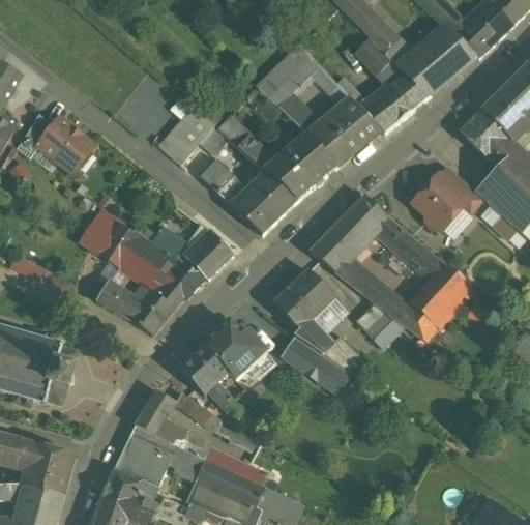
[(337,7),(329,0),(318,0),(316,2),(329,16),(337,7)]
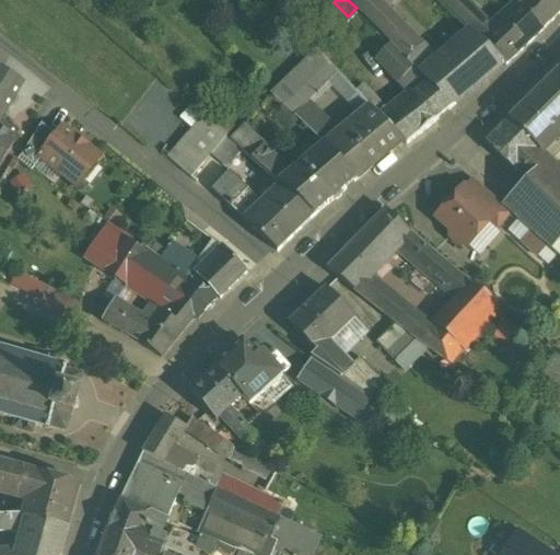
[(353,0),(408,54),(420,42),(384,6),(378,0),(353,0)]
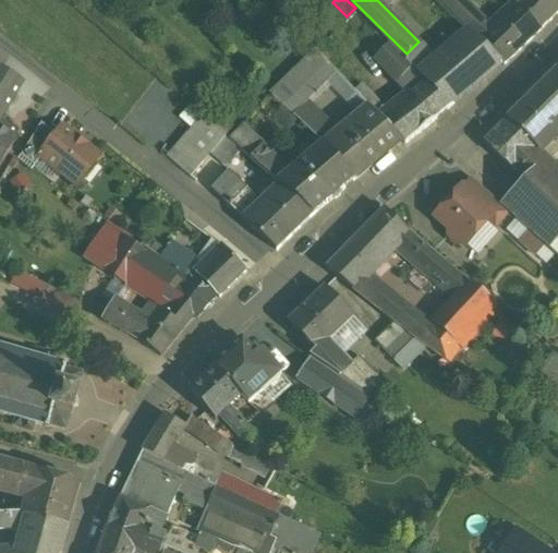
[(490,27),(465,0),(443,0),(480,37),(490,27)]
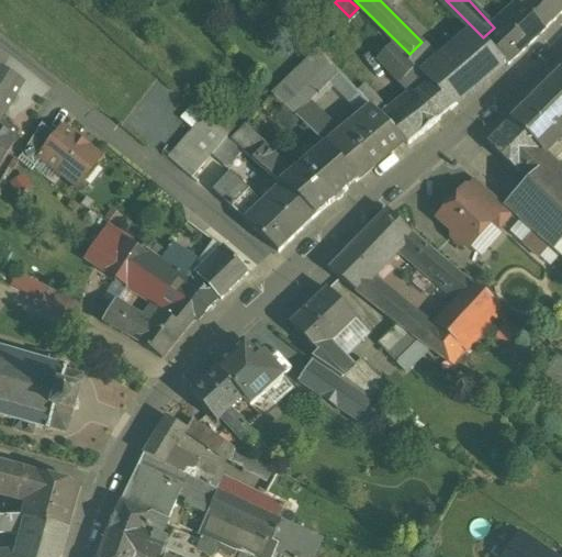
[(523,0),(520,2),(543,26),(561,9),(561,0),(523,0)]
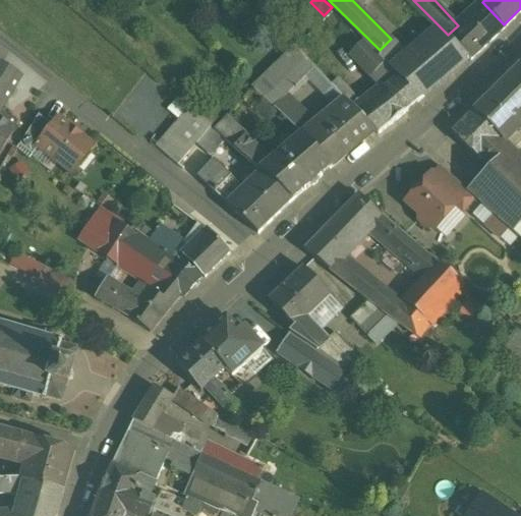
[(458,25),(448,35),(470,57),(504,24),(482,2),(458,25)]
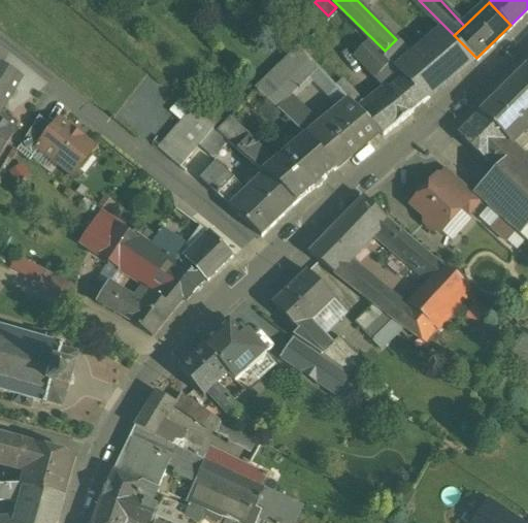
[(357,29),(336,7),(328,15),(325,19),(345,39),(357,29)]
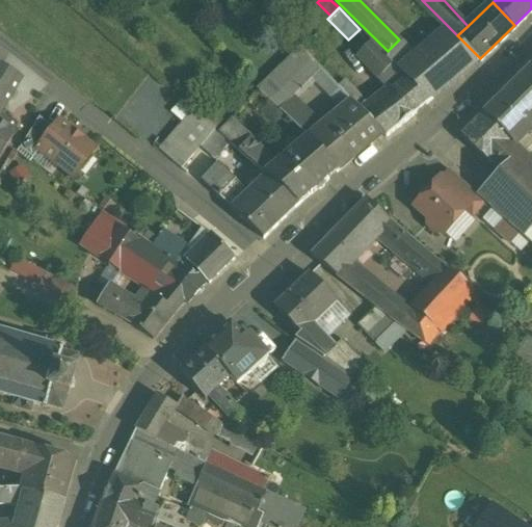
[(447,27),(399,68),(406,75),(428,97),(477,56),(447,27)]
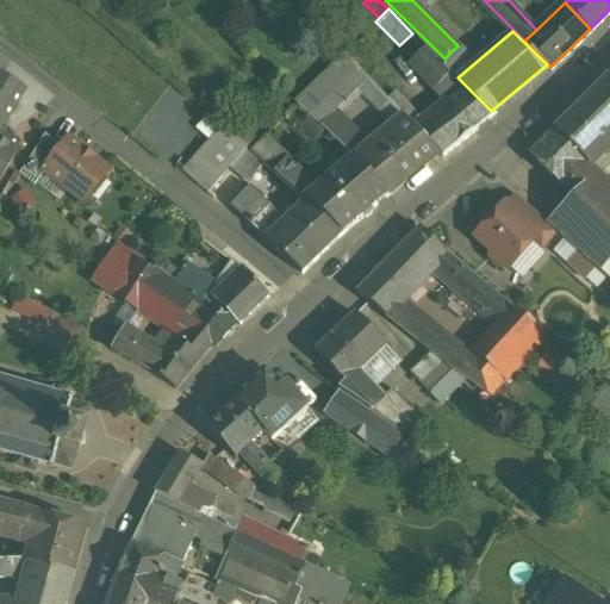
[(465,87),(412,33),(399,45),(436,83),(450,100),(465,87)]
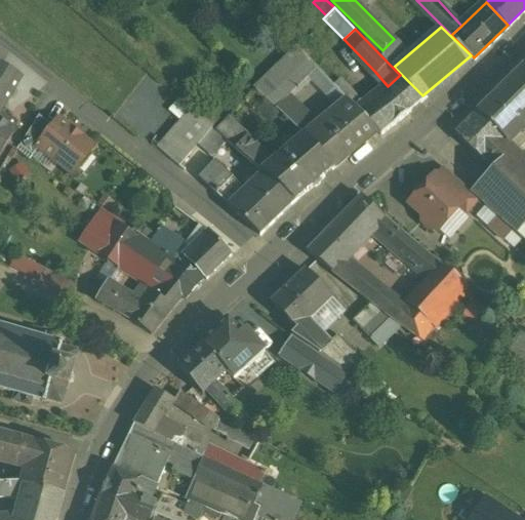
[(297,44),(255,86),(276,106),(289,92),(317,66),(297,44)]
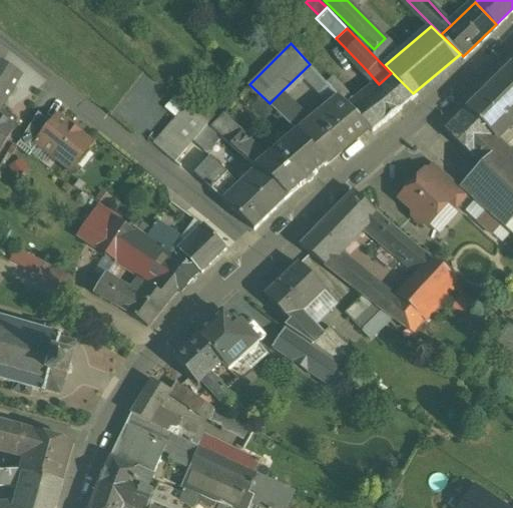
[(0,147),(19,116),(12,112),(11,108),(7,106),(3,107),(1,106),(20,70),(1,59),(0,60),(0,147)]
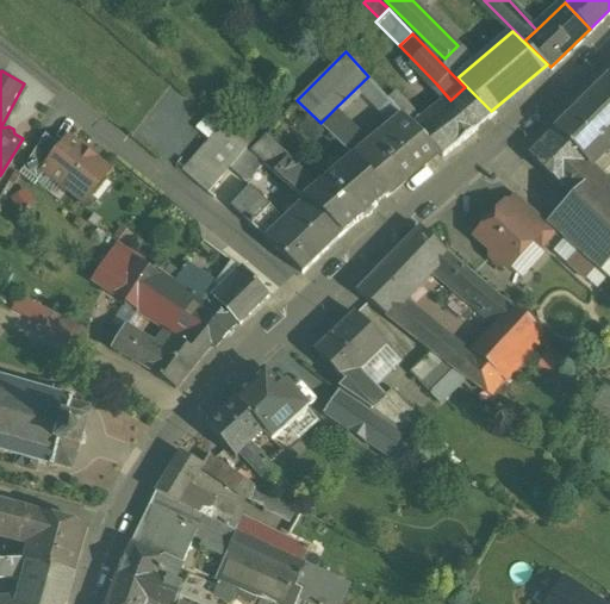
[(609,75),(608,74),(555,125),(586,156),(609,131),(609,75)]
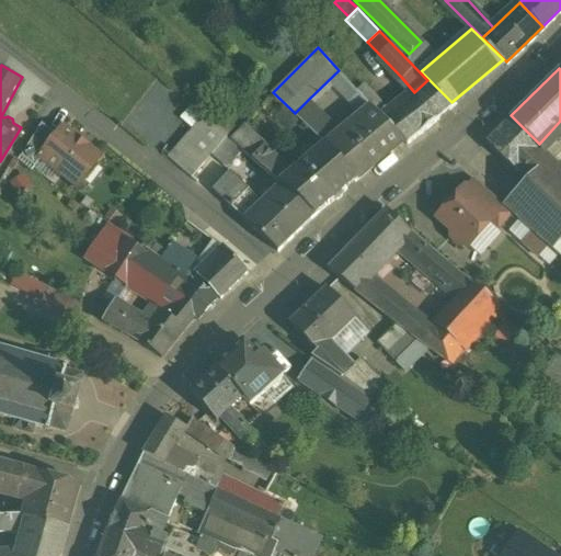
[(414,92),(390,111),(385,105),(378,112),(402,138),(405,142),(419,129),(420,131),(435,118),(434,117),(451,102),(428,79),(427,80),(414,92)]
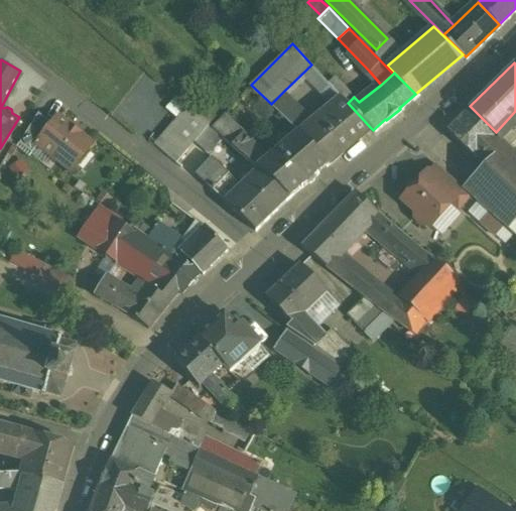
[(354,97),(334,76),(328,82),(344,99),(348,103),(354,97)]
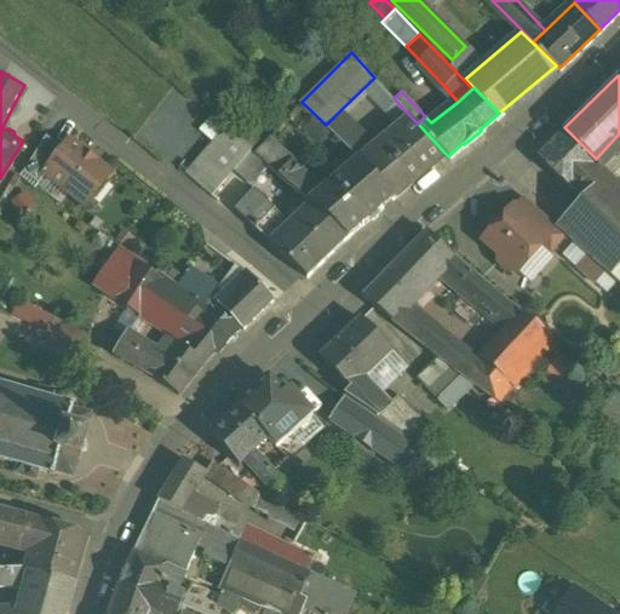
[(374,141),(342,109),(326,125),(356,154),(357,154),(374,141)]
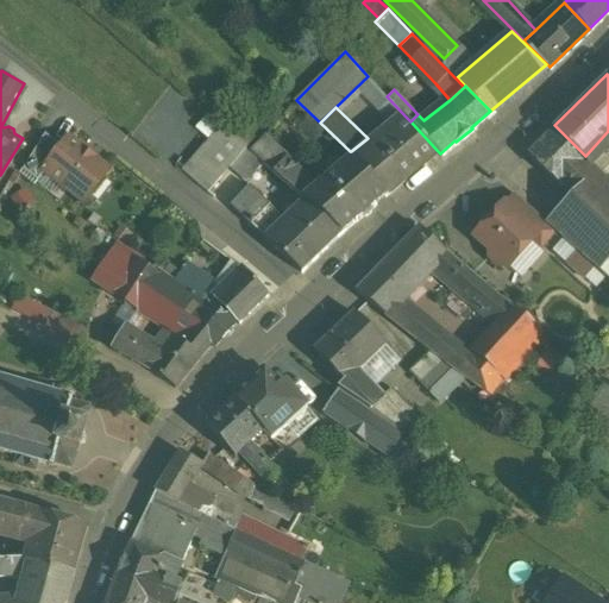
[(406,117),(374,143),(368,138),(351,151),(385,192),(437,150),(410,121),(406,117)]
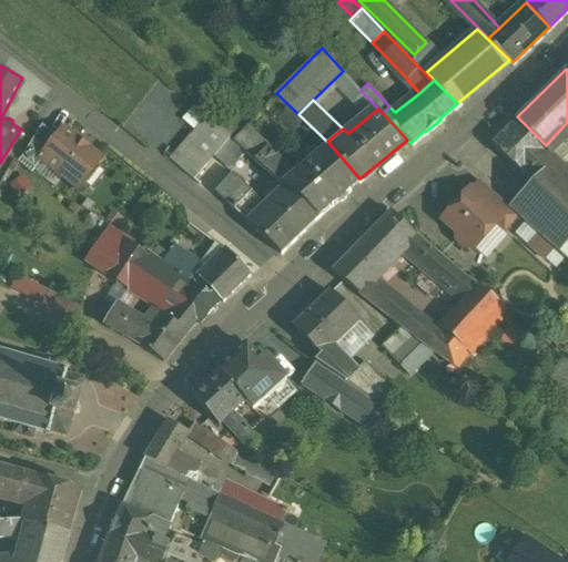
[(227,136),(205,116),(170,156),(193,176),(214,152),(227,136)]
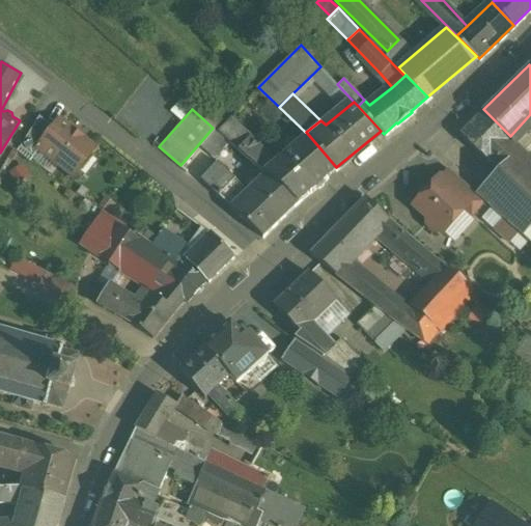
[(510,136),(483,109),(460,132),(490,161),(511,139),(512,138),(510,136)]
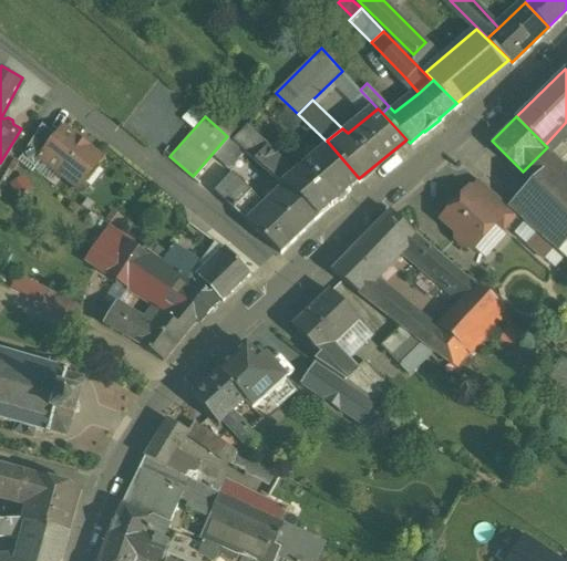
[(59,134),(41,121),(21,154),(34,165),(42,155),(59,134)]
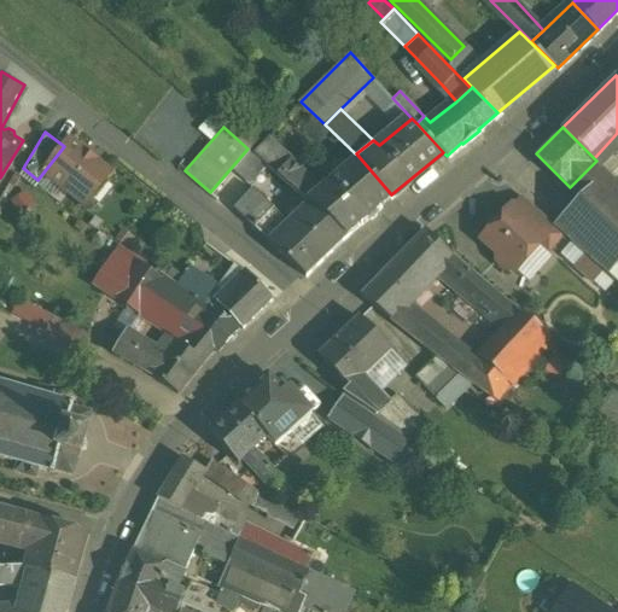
[(64,146),(46,169),(83,199),(109,168),(95,158),(97,156),(83,145),(82,146),(71,138),(64,146)]
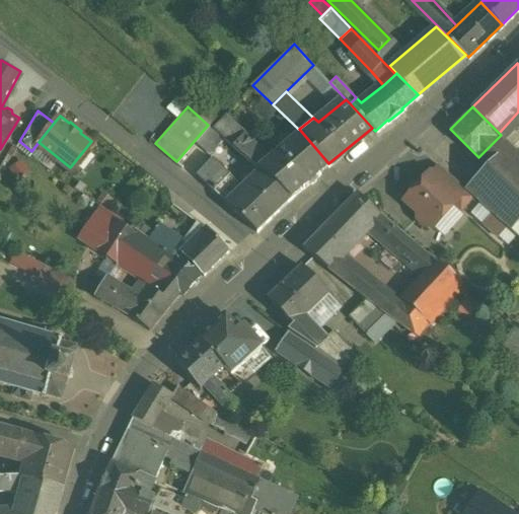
[(208,125),(196,139),(207,148),(220,133),(212,126),(211,128),(208,125)]
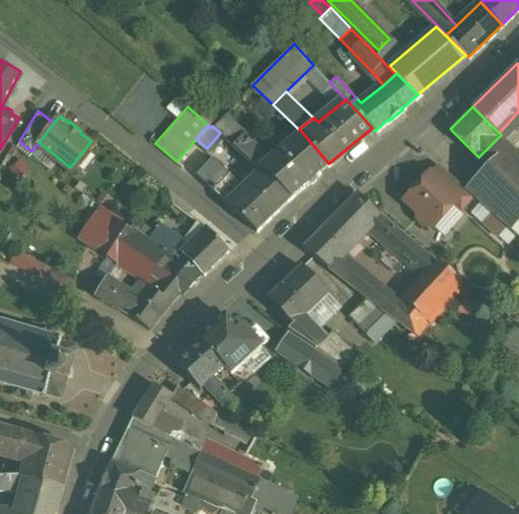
[(290,137),(286,132),(281,132),(275,137),(274,143),(278,147),(267,157),(257,165),(262,169),(291,195),(302,186),(303,187),(319,172),(318,171),(328,163),(299,129),(298,129),(290,137)]
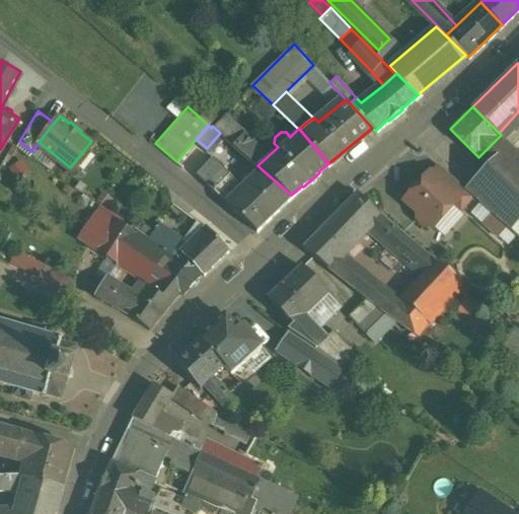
[(265,151),(242,132),(232,144),(257,165),(267,157),(263,153),(265,151)]
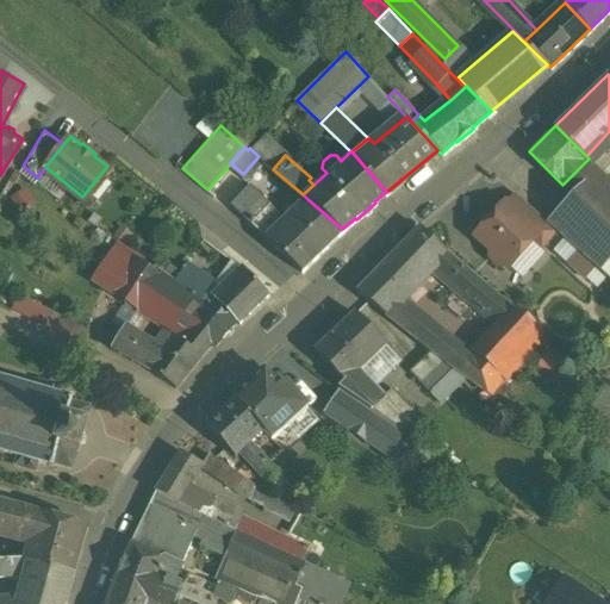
[(609,257),(609,181),(587,160),(562,185),(572,193),(546,219),(577,248),(596,265),(599,268),(609,257)]
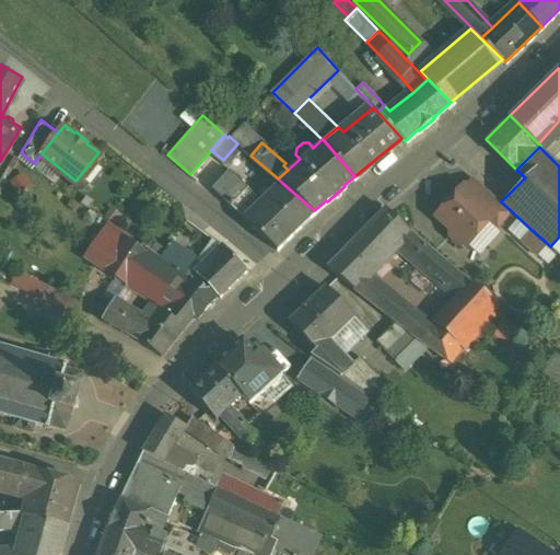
[(265,200),(229,168),(211,186),(246,219),(265,200)]
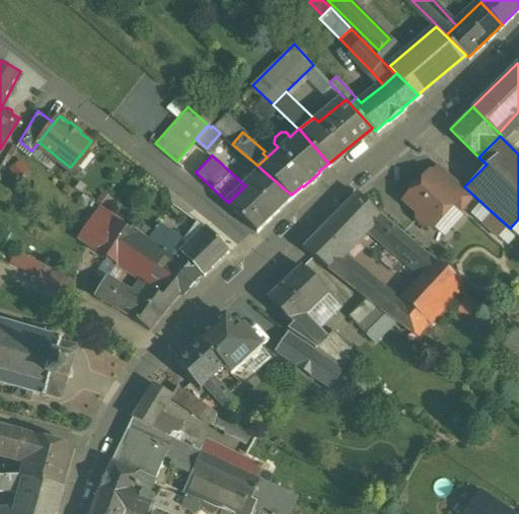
[(450,172),(437,161),(429,170),(441,181),(450,172)]
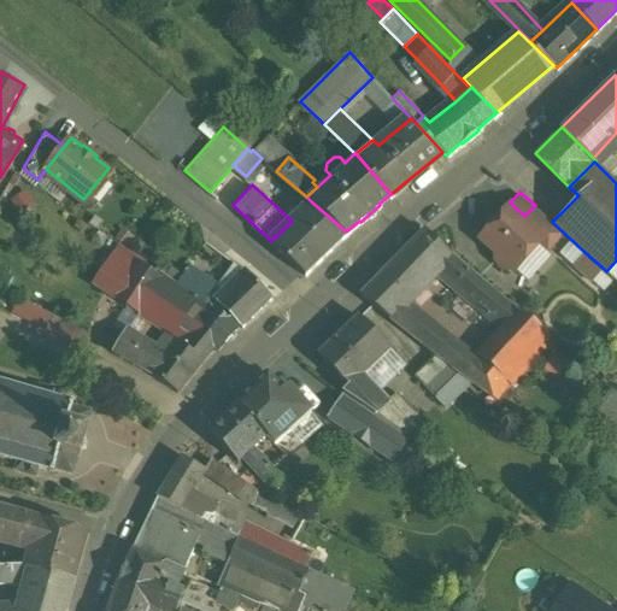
[(346,231),(311,201),(292,221),(271,241),(305,272),(346,231)]
